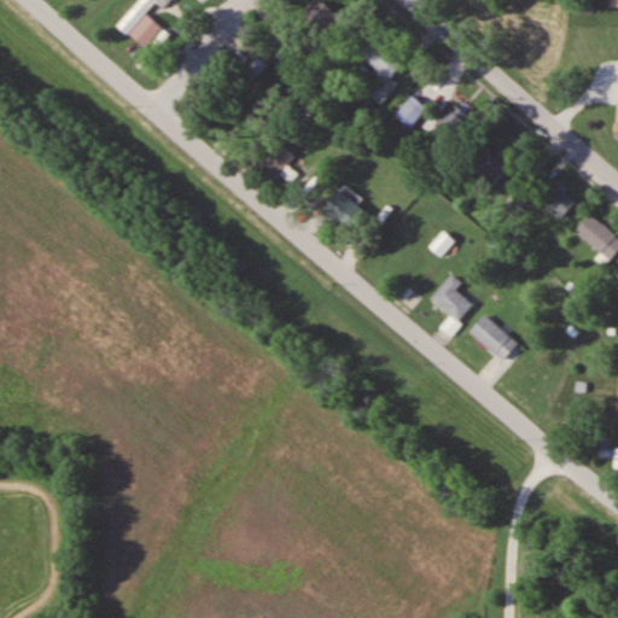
[(146,48),(163,27),(147,15),(158,0),(139,0),(118,25),(146,48)]
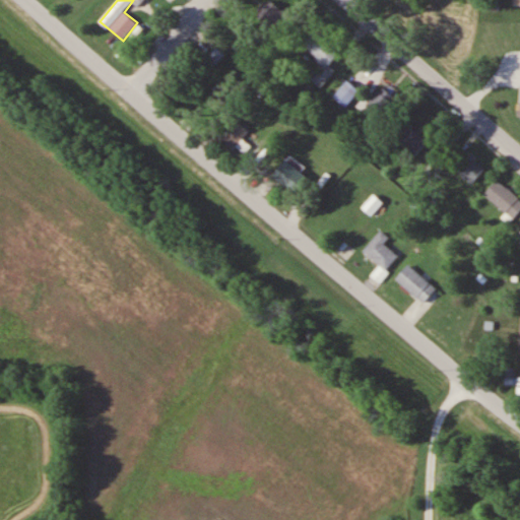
[(267,0),(254,11),(270,34),(288,19),(272,0),(267,0)]
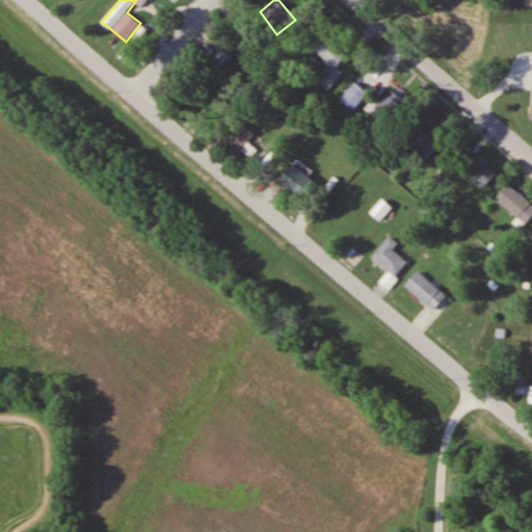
[(327,88),(342,72),(336,67),(349,51),(322,28),(308,46),(333,68),(320,82),(327,88)]
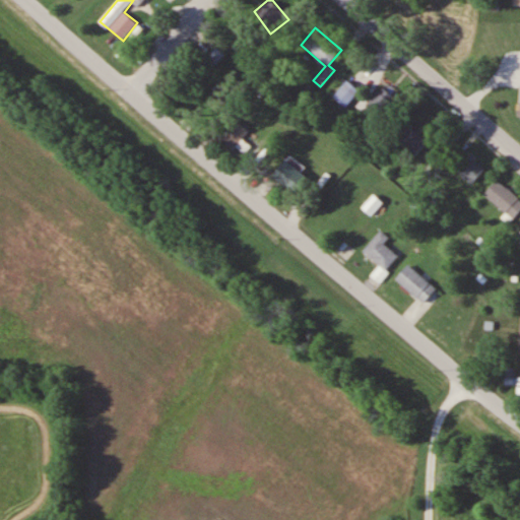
[(333,96),(346,108),(360,90),(346,80),(333,96)]
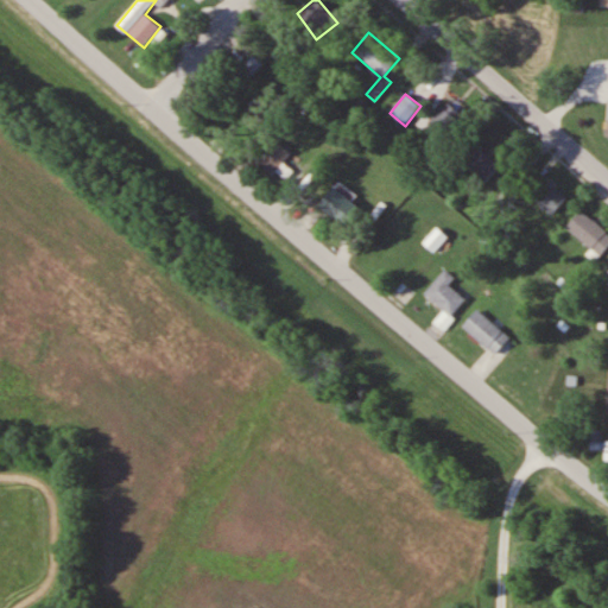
[(463,118),(447,102),(424,128),(441,143),(463,118)]
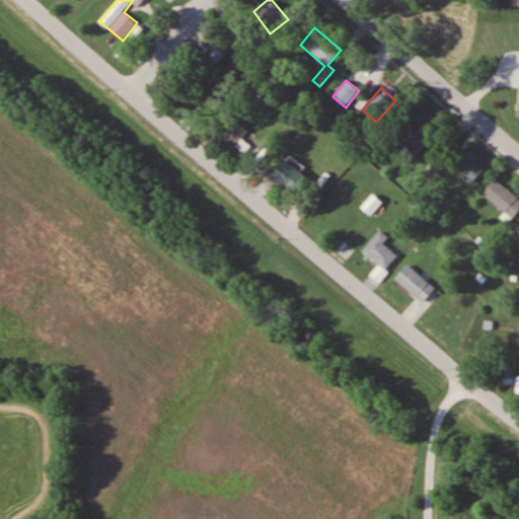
[(270,126),(255,112),(249,117),(264,132),(270,126)]
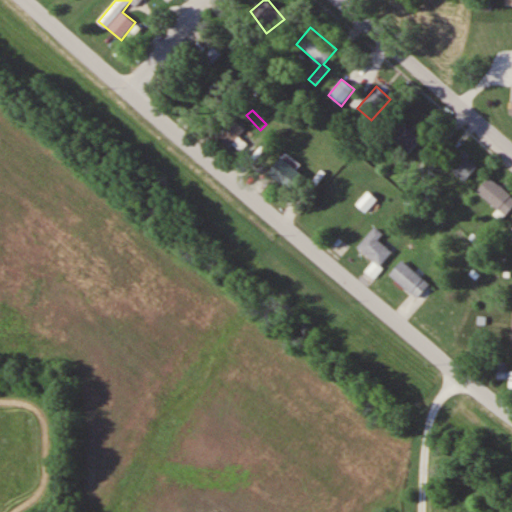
[(212,138),(231,149),(244,126),(224,115),(212,138)]
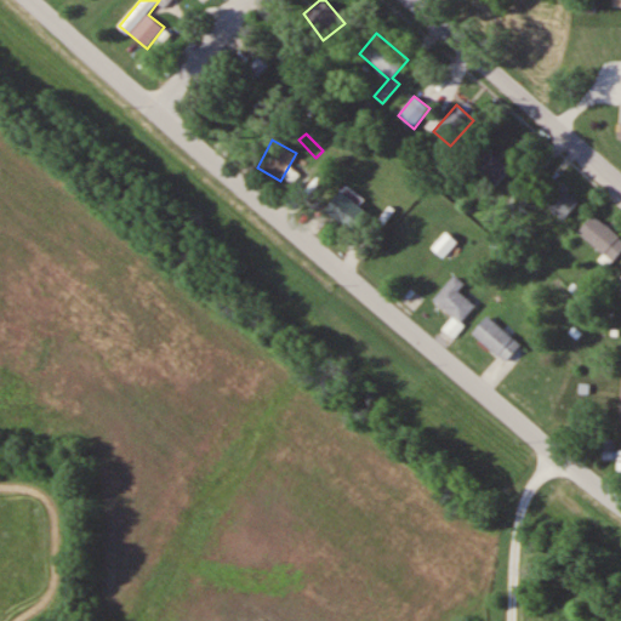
[(468,163),(491,189),(510,174),(486,147),(468,163)]
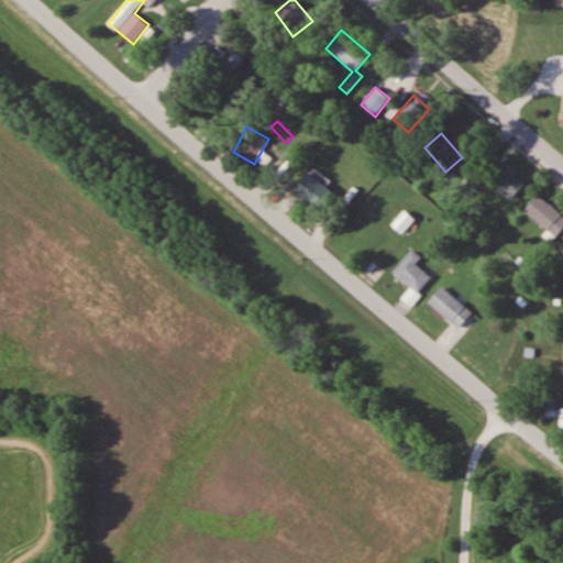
[(511,199),(525,183),(504,165),(489,180),(511,199)]
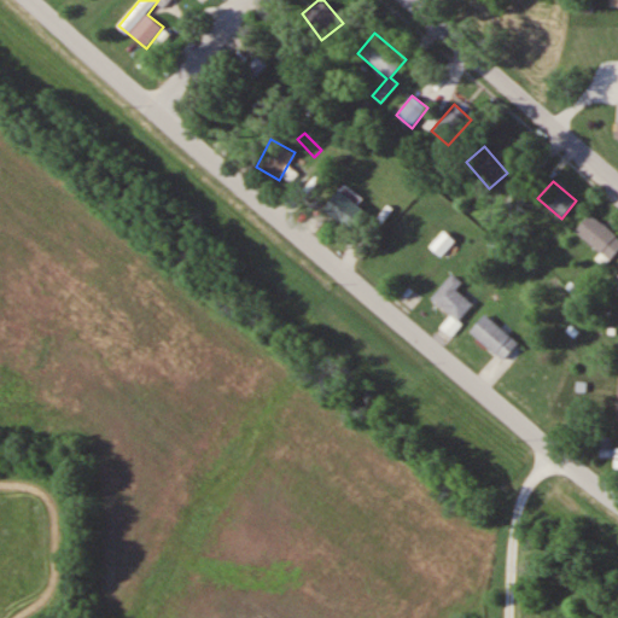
[(366,211),(340,188),(322,208),(349,231),(366,211)]
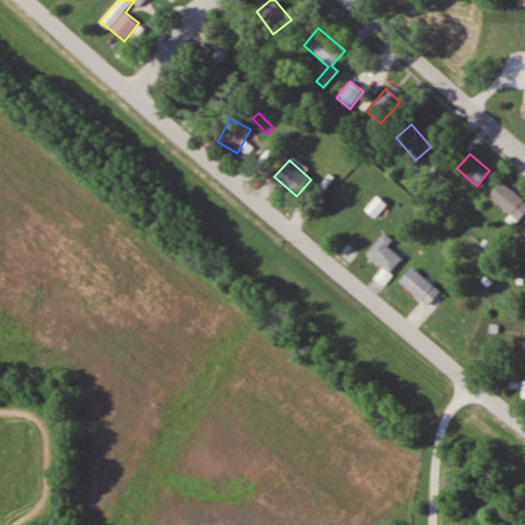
[(489,196),(518,221),(524,212),(524,201),(502,182),(489,196)]
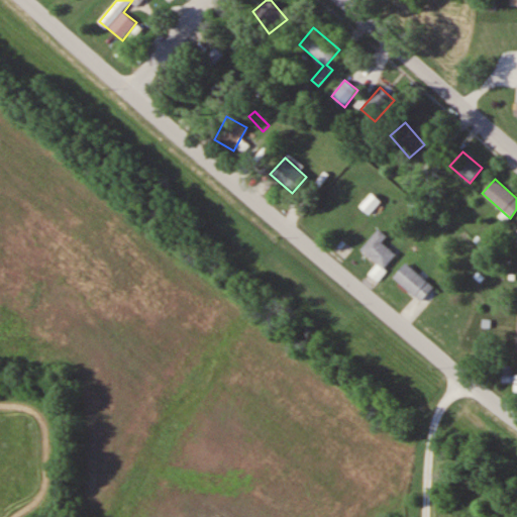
[(360,206),(369,214),(380,202),(372,194),(360,206)]
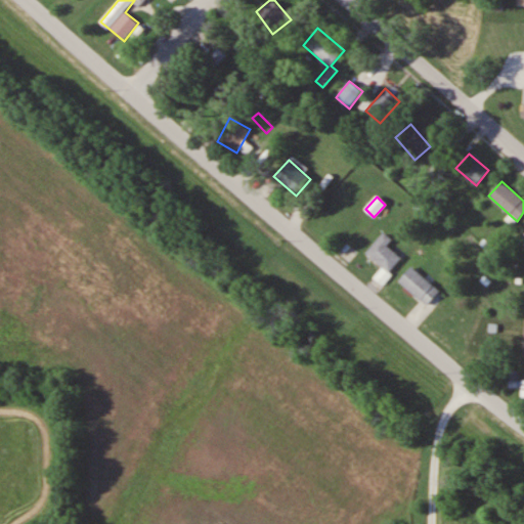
[(366,253),(389,272),(401,258),(387,246),(393,239),(384,231),(366,253)]
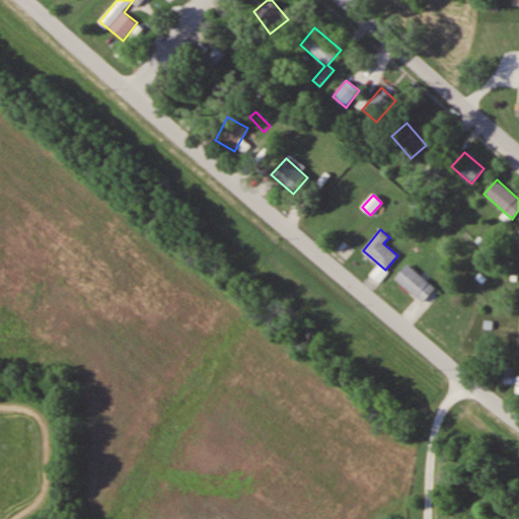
[(435,288),(408,264),(395,278),(422,302),(435,288)]
